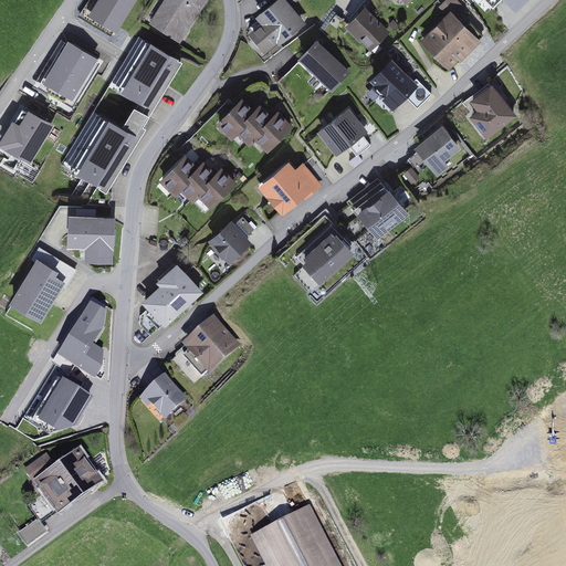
[(136,0),(96,0),(88,14),(117,31),(136,0)]
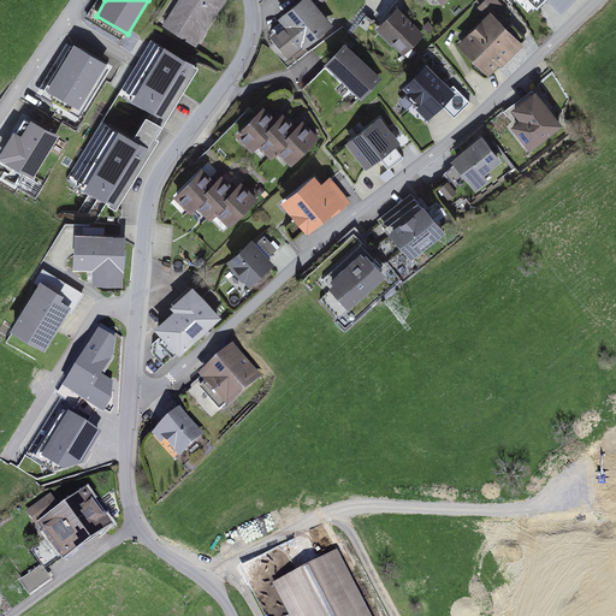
[(181,0),(164,27),(194,46),(223,0),(181,0)]
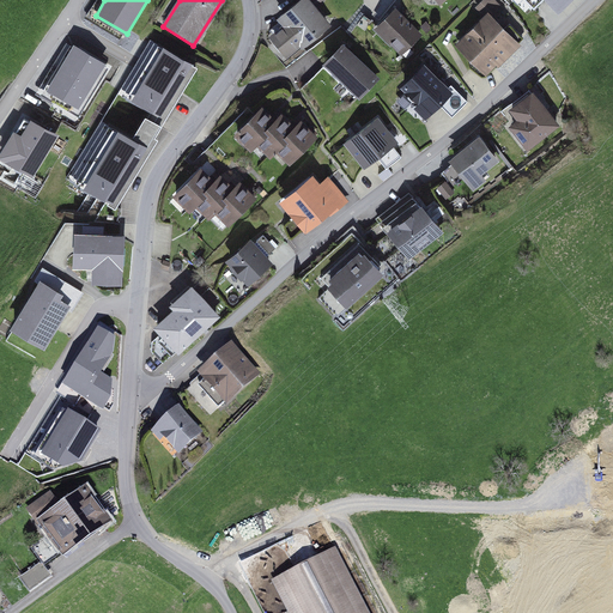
[(265,43),(284,66),(331,29),(308,0),(285,0),(271,12),(284,28),(265,43)]
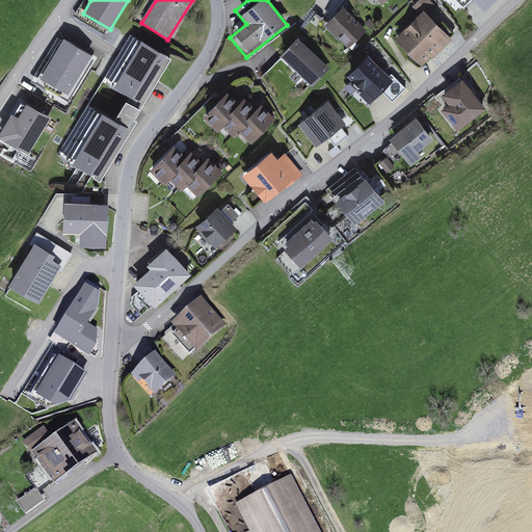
[(388,0),(368,0),(377,9),(388,0)]
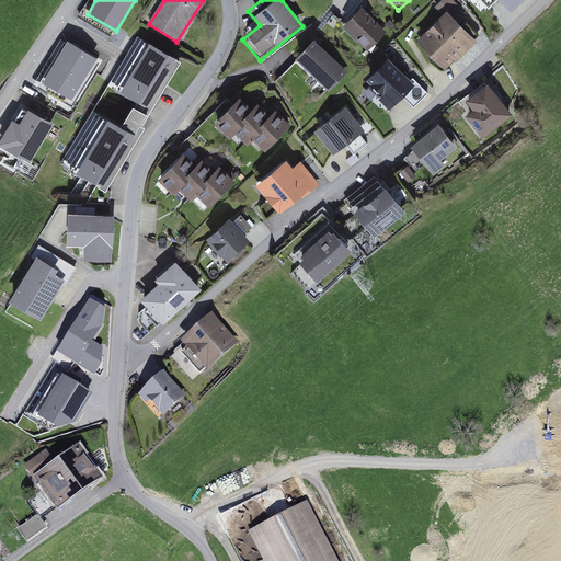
[(526,0),(467,0),(481,15),(499,0),(512,13),(526,0)]
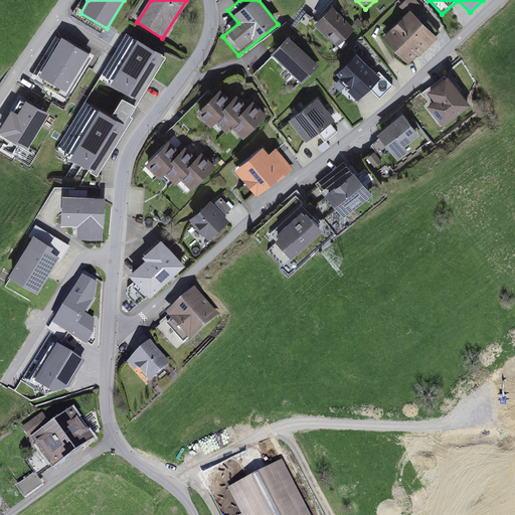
[(355,33),(333,9),(313,27),(335,51),(355,33)]
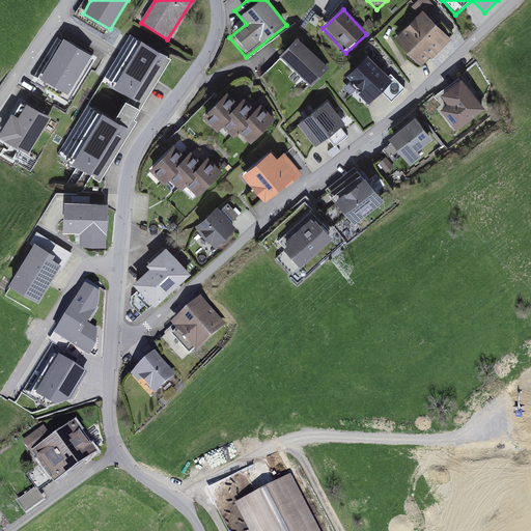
[(449,42),(423,12),(394,39),(419,67),(449,42)]
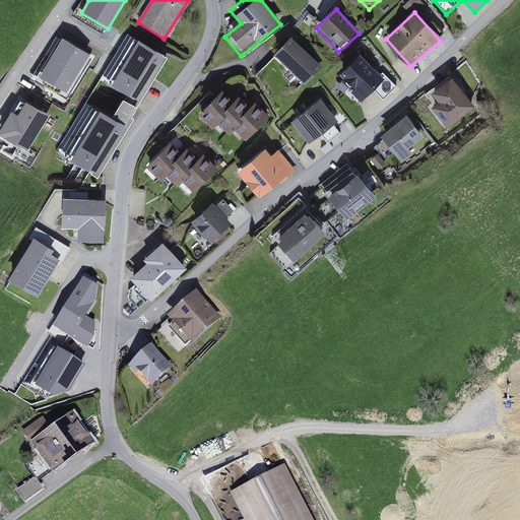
[(135,102),(164,54),(127,31),(99,80),(135,102)]
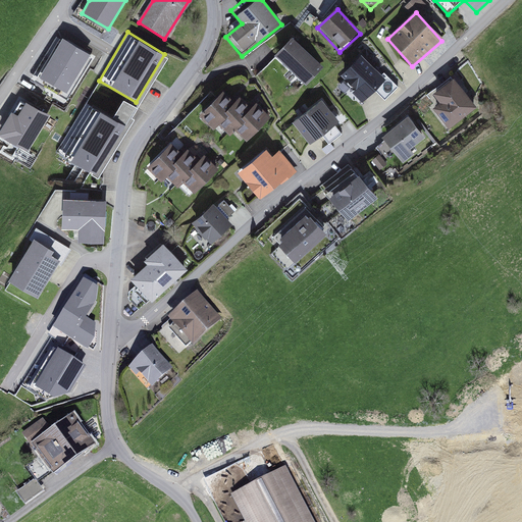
[(89,53),(62,37),(39,75),(66,92),(89,53)]
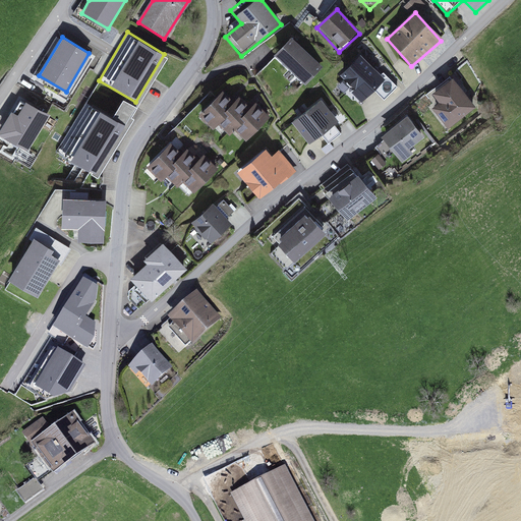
[(323,70),(294,39),(276,56),(304,88),(323,70)]
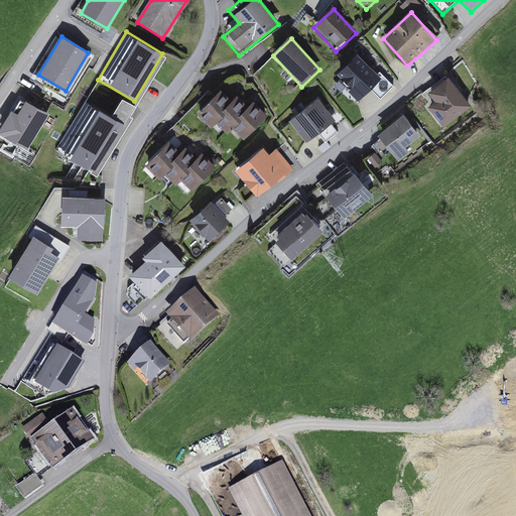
[(382,81),(360,55),(335,79),(357,103),(382,81)]
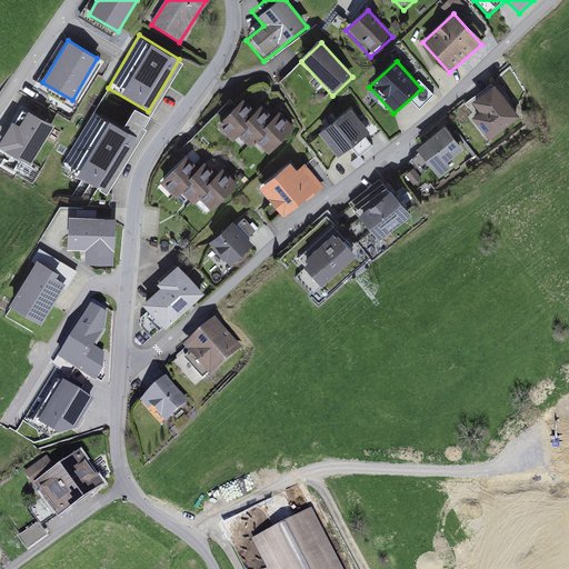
[(521,119),(496,83),(470,102),(478,113),(470,119),(487,143),(521,119)]
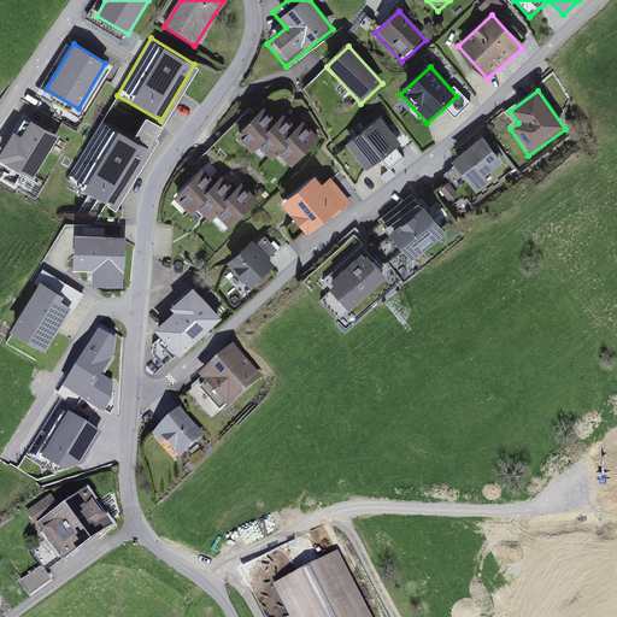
[(268,107),(241,135),(259,152),(263,148),(275,160),(280,154),(294,168),(323,139),(305,122),(300,128),(286,113),(280,119),(268,107)]
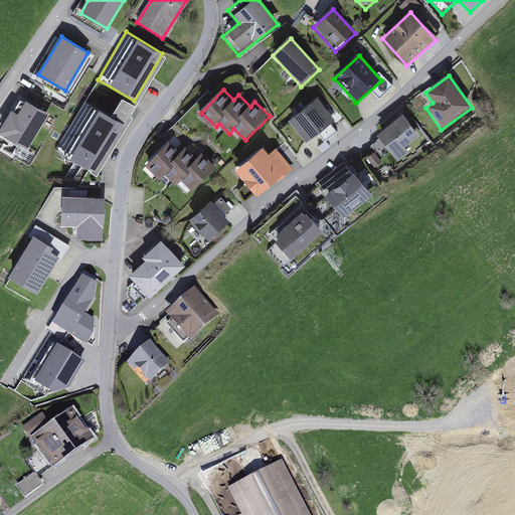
[(338,120),(318,98),(289,124),(309,146),(320,136),(325,141),(336,131),(331,126),(338,120)]
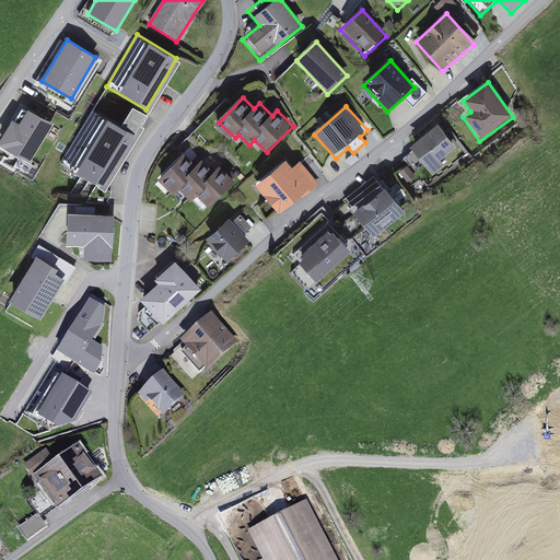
[(54,123),(28,107),(20,123),(13,118),(0,139),(0,144),(28,163),(54,123)]
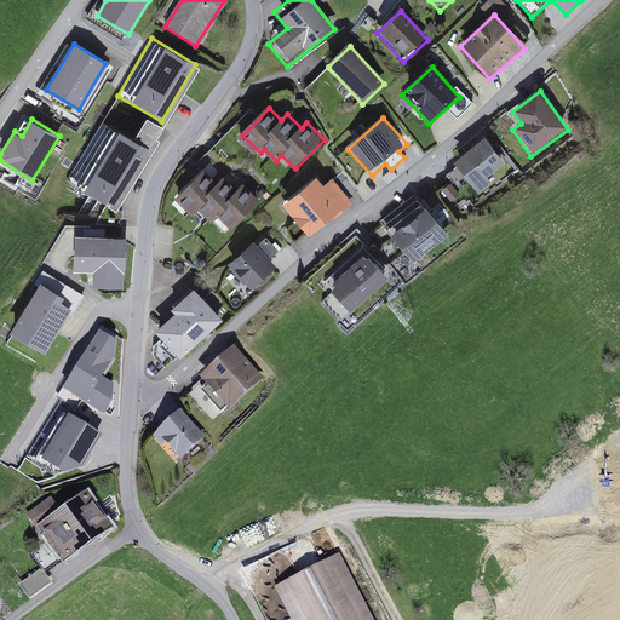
[(114,206),(149,149),(104,122),(70,181),(114,206)]
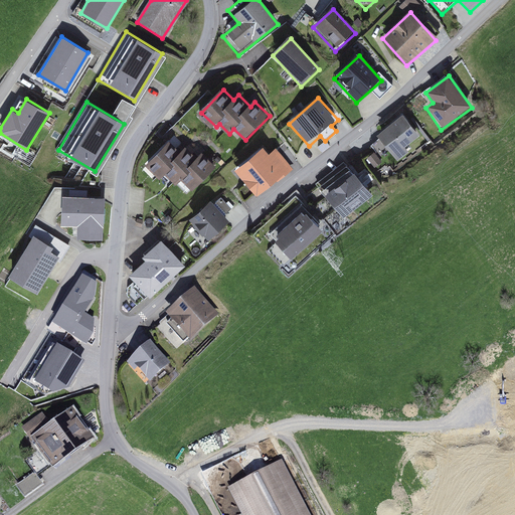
[(420,135),(405,115),(377,136),(397,160),(408,152),(404,147),(420,135)]
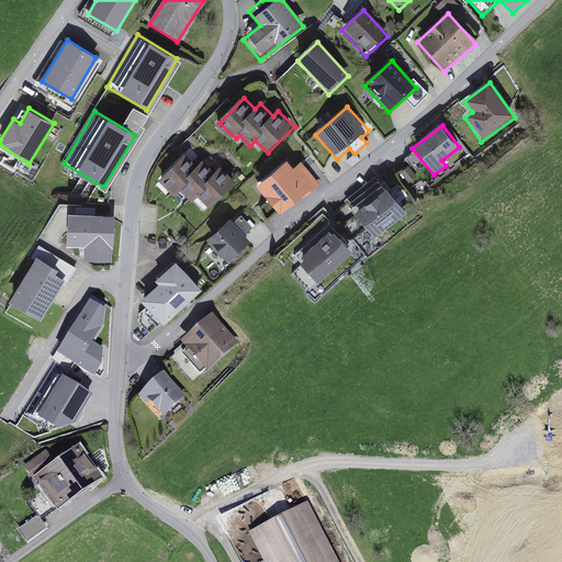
[(424,165),(414,150),(405,157),(415,171),(424,165)]
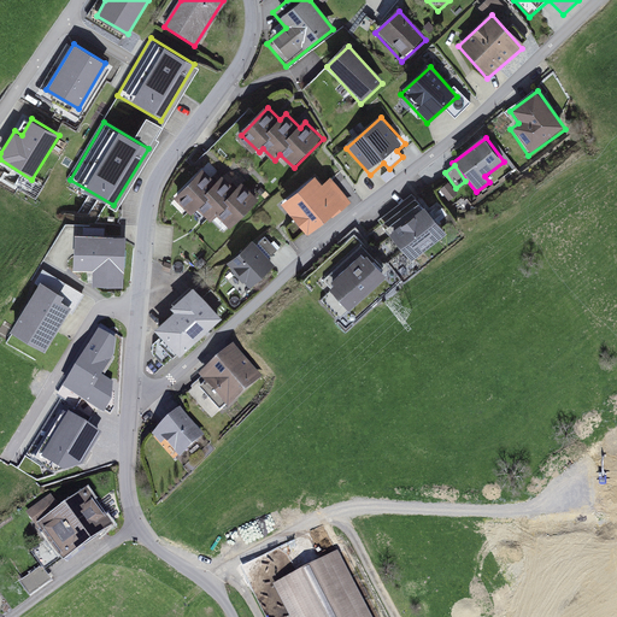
[(204,169),(177,197),(195,215),(199,210),(211,222),(217,216),(231,230),(259,200),(242,183),(236,189),(222,175),(217,181),(204,169)]
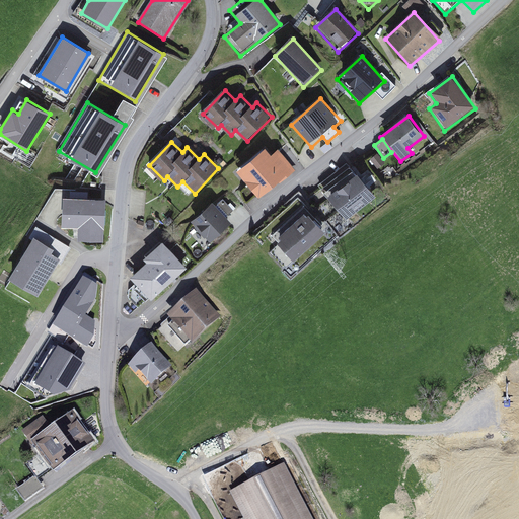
[(267,148),(237,170),(258,198),(294,171),(278,151),(272,155),(267,148)]
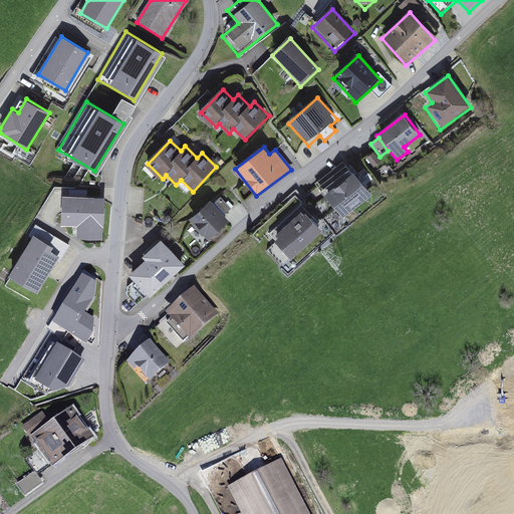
[(374,151),(366,157),(374,167),(382,162),(374,151)]
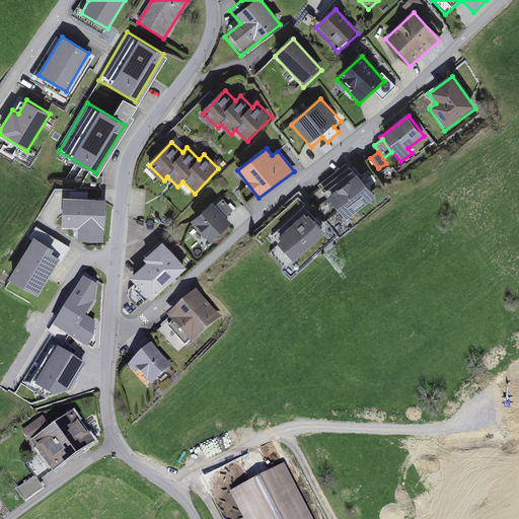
[(349,164),(318,187),(344,222),(374,200),(349,164)]
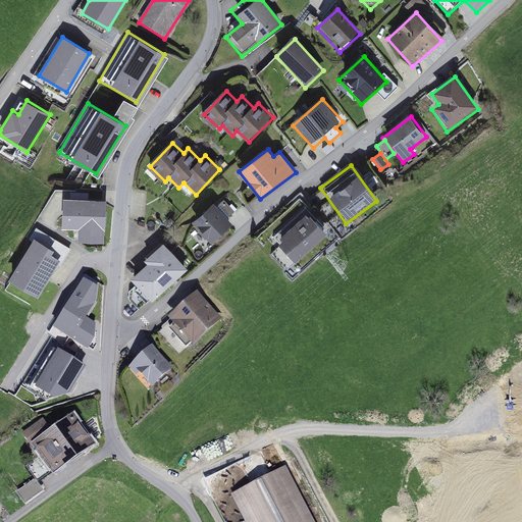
[(107,201),(64,199),(63,227),(80,228),(79,243),(104,245),(107,201)]
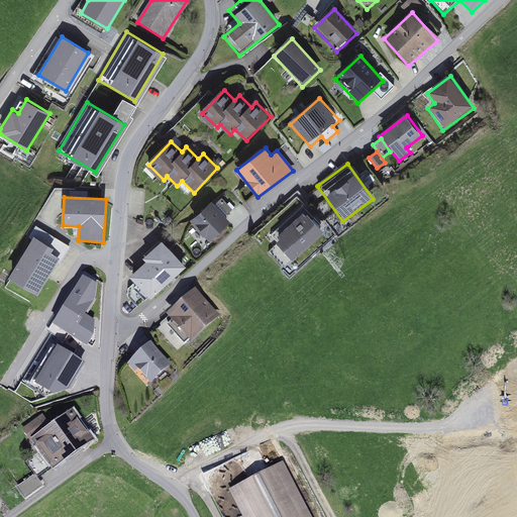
[(214,200),(189,223),(207,242),(232,219),(214,200)]
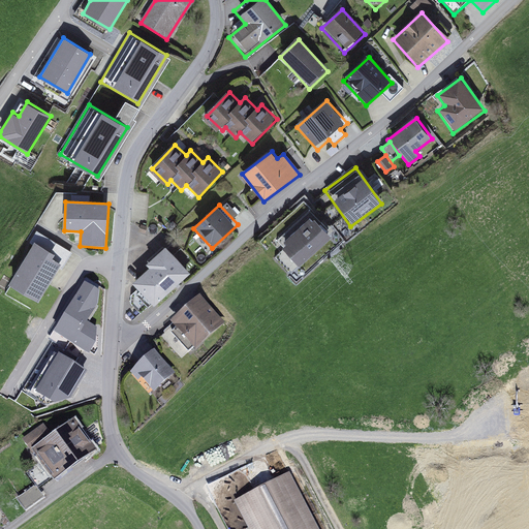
[(316,217),(281,248),(300,270),(335,240),(316,217)]
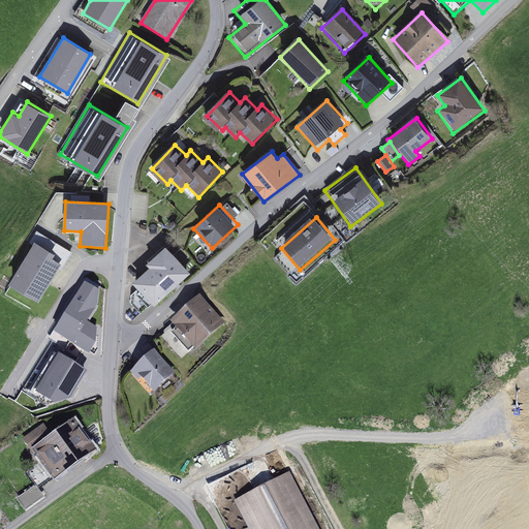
[(35,241),(9,284),(38,301),(59,267),(62,269),(71,252),(56,242),(51,250),(35,241)]
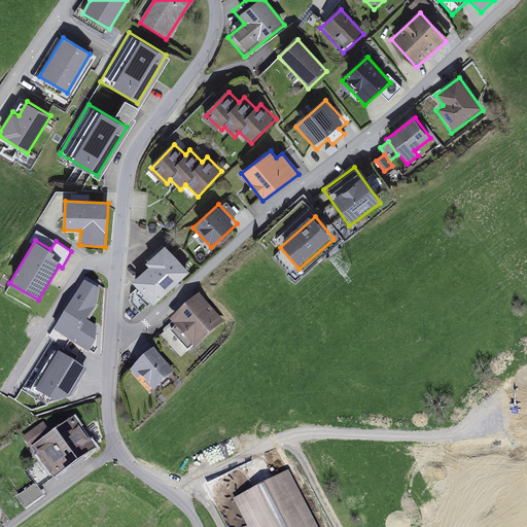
[(132,284),(152,307),(190,273),(166,246),(147,264),(151,267),(132,284)]
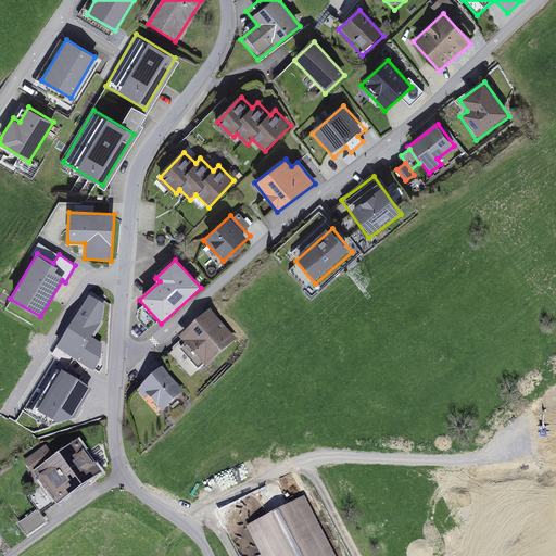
[(61,350),(92,369),(99,361),(100,348),(88,341),(104,315),(88,305),(61,350)]
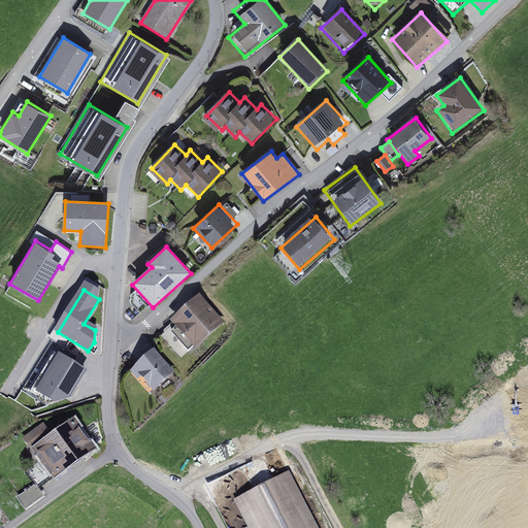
[(223,322),(199,298),(161,336),(185,360),(223,322)]
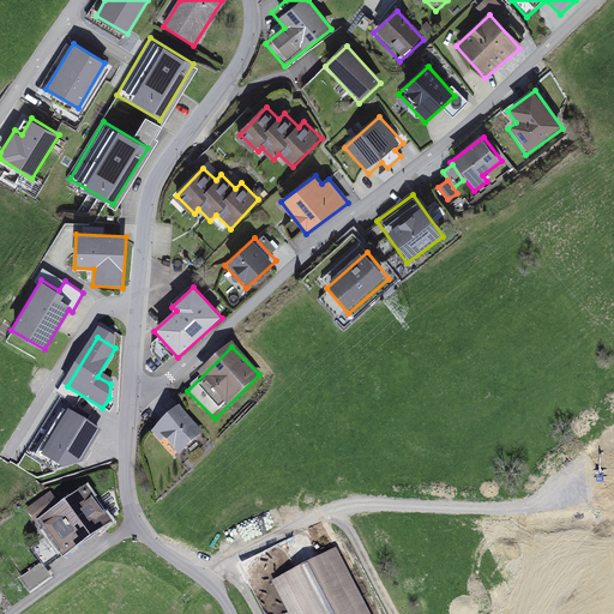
[(62,386),(58,393),(67,399),(72,392),(62,386)]
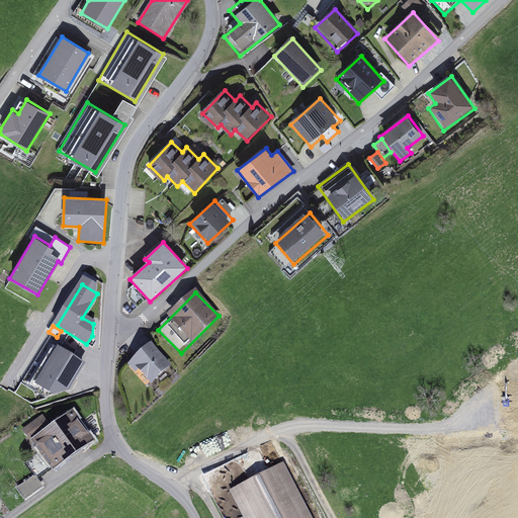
[(172,369),(151,347),(127,368),(149,391),(172,369)]
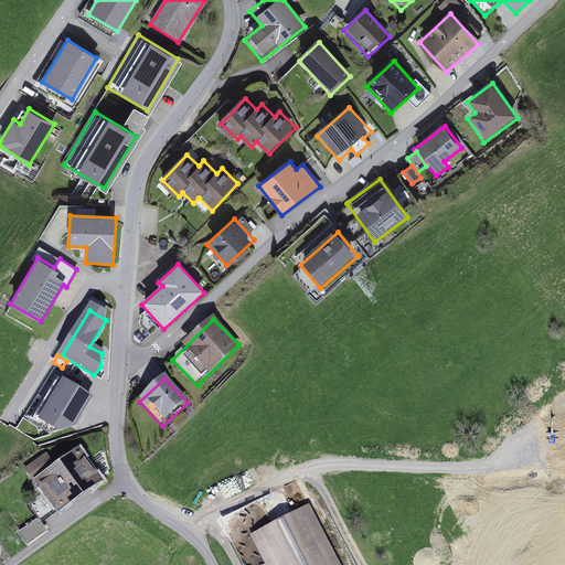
[(91,398),(59,380),(34,420),(67,435),(91,398)]
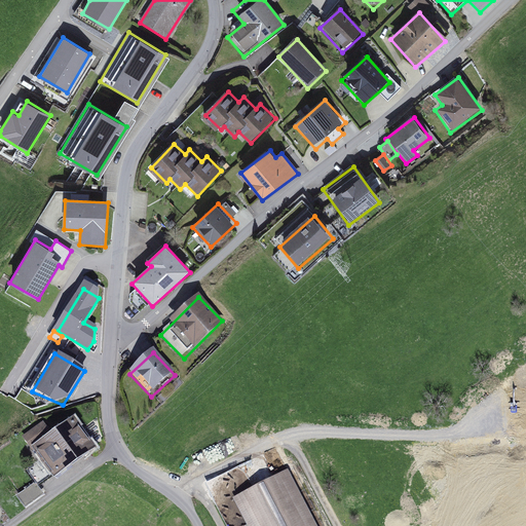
[(45,424),(27,437),(44,462),(29,473),(37,484),(51,474),(57,481),(99,452),(76,419),(53,436),(45,424)]
